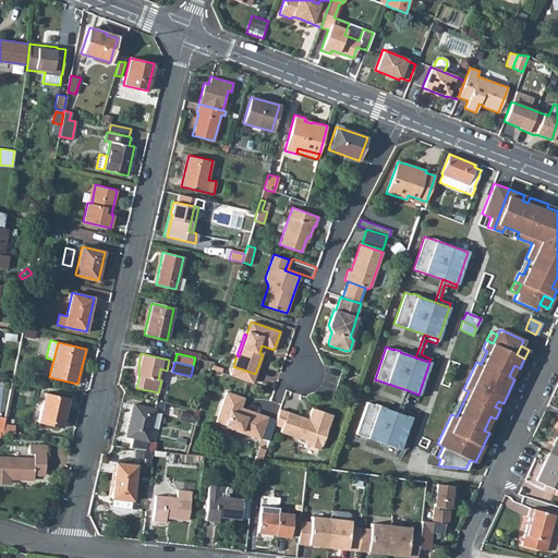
[(419,395),(404,389),(397,412),(411,417),(412,413),(401,410),(407,395),(417,398),(419,395)]
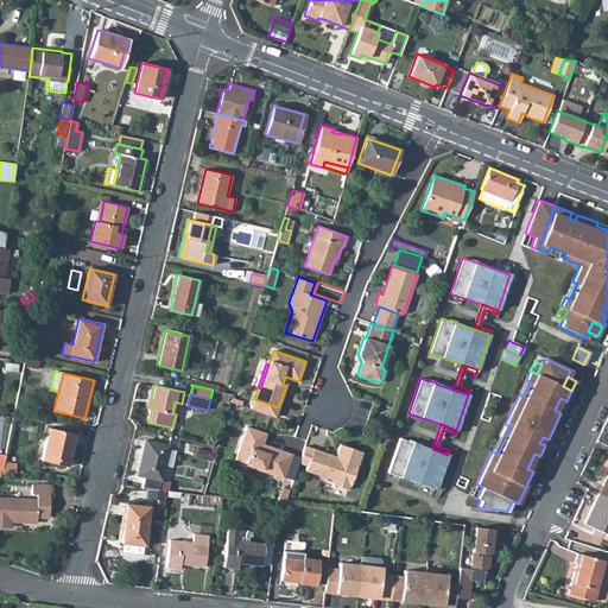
[(511,426),(505,424),(500,435),(505,438),(511,426)]
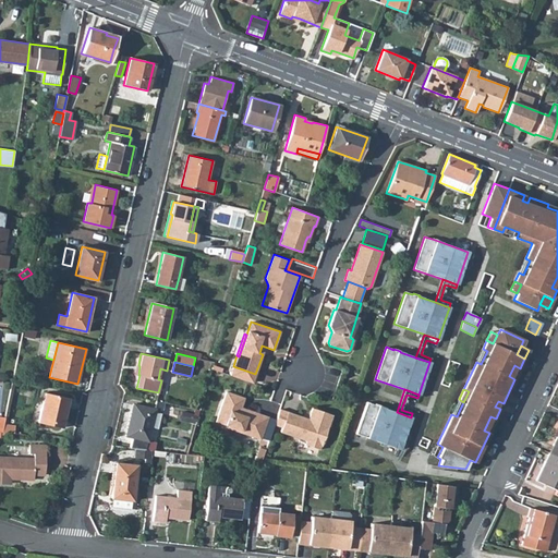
[(268,416),(241,408),(244,398),(226,391),(216,422),(228,426),(239,429),(238,432),(261,439),(268,416)]
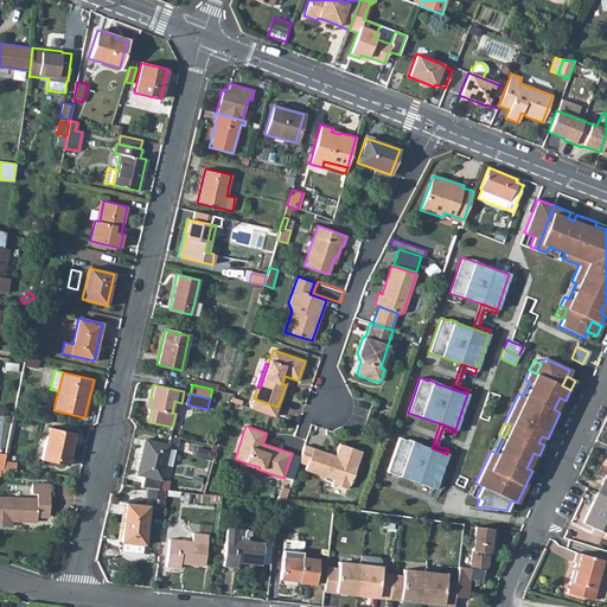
[(68,465),(75,433),(49,427),(42,459),(68,465)]
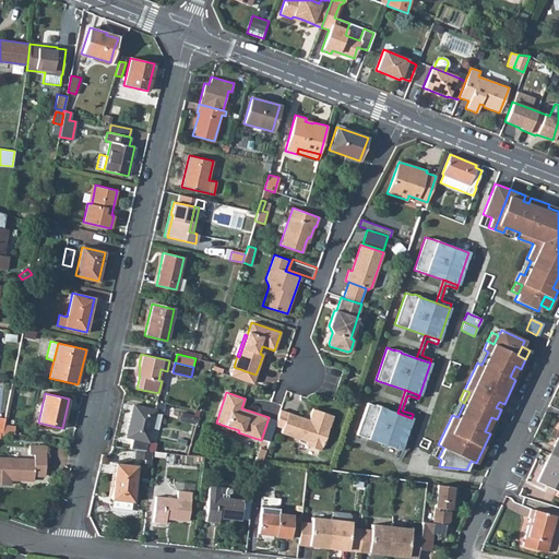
[(133,438),(131,449),(135,449),(152,451),(154,442),(149,441),(152,428),(157,429),(163,403),(156,402),(154,409),(133,404),(126,436),(133,438)]
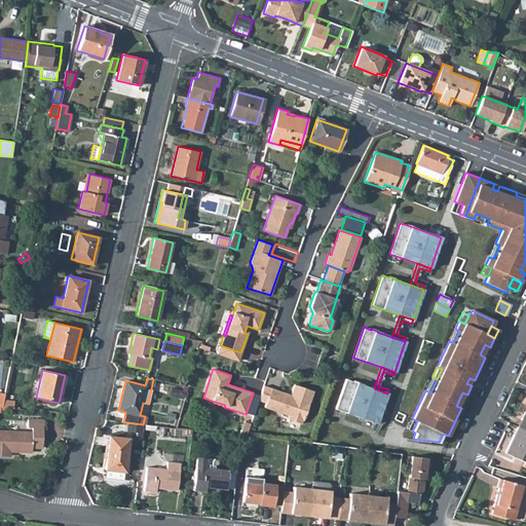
[(352,381),(345,379),(335,409),(376,423),(387,393),(374,388),(359,383),(352,380),(352,381)]
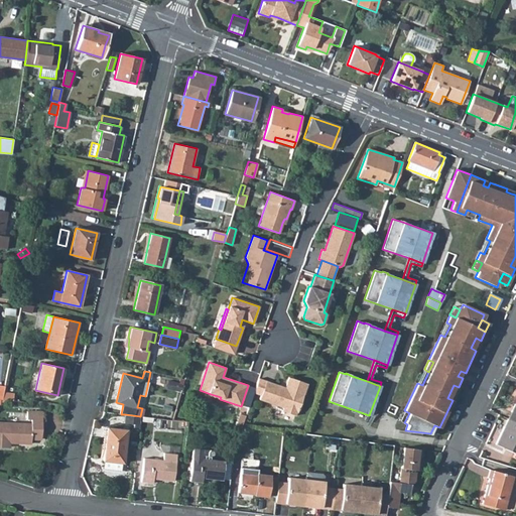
[(282,386),(265,381),(261,395),(259,399),(283,407),(282,411),(295,415),(296,412),(297,412),(307,383),(288,377),(285,387),(284,390),(281,389),(282,386)]
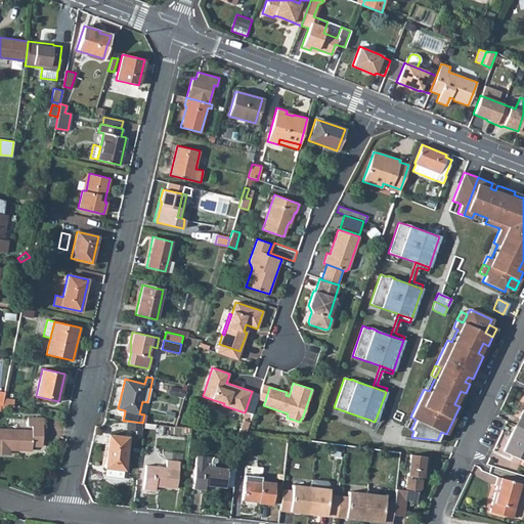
[(265,401),(269,387),(262,384),(257,398),(265,401)]
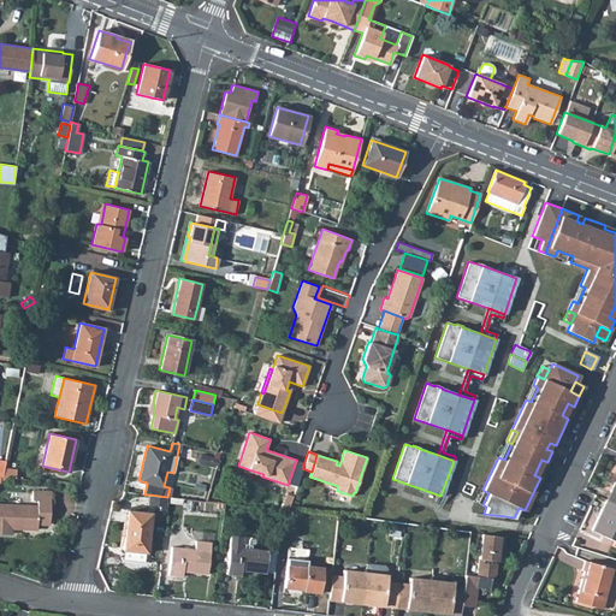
[(215,452),(214,457),(200,454),(199,463),(217,467),(220,454),(215,452)]
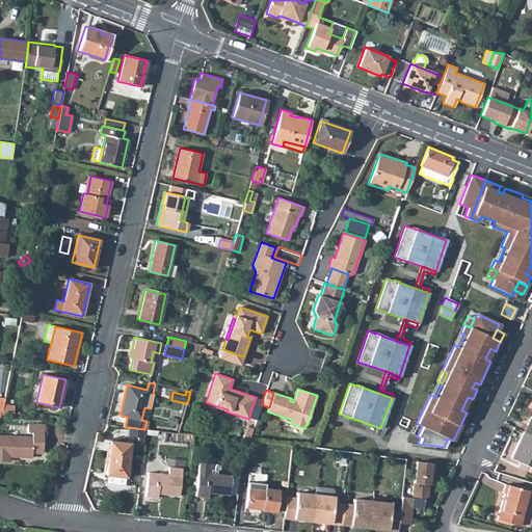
[(14,413),(15,405),(3,404),(2,411),(14,413)]
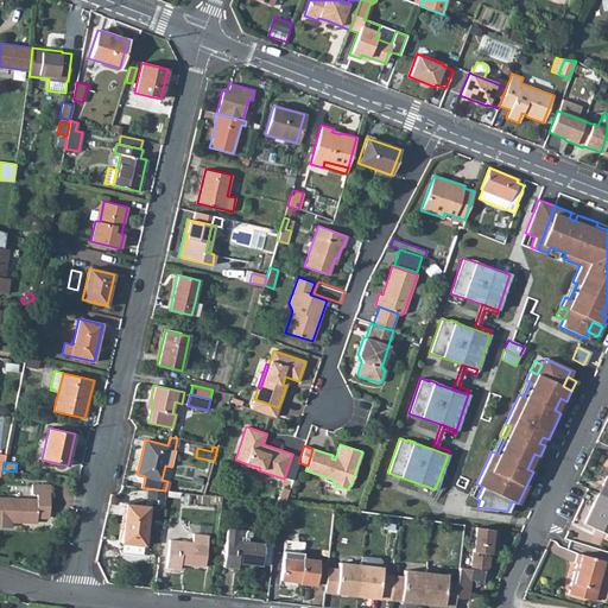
[(37,500),(0,498),(0,526),(7,527),(7,521),(37,523),(37,517),(49,517),(50,485),(32,485),(32,494),(37,494),(37,500)]
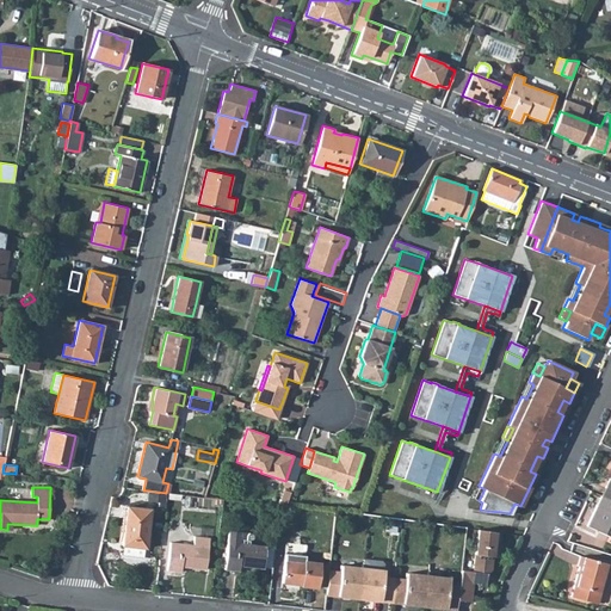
[(166,503),(166,493),(148,491),(147,500),(166,503)]
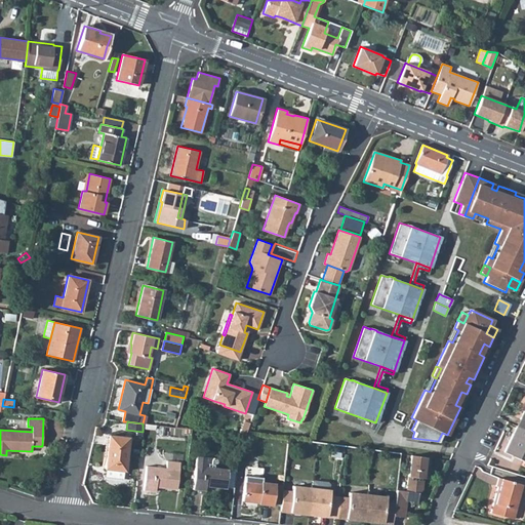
[(240,434),(246,434),(249,423),(244,422),(240,434)]
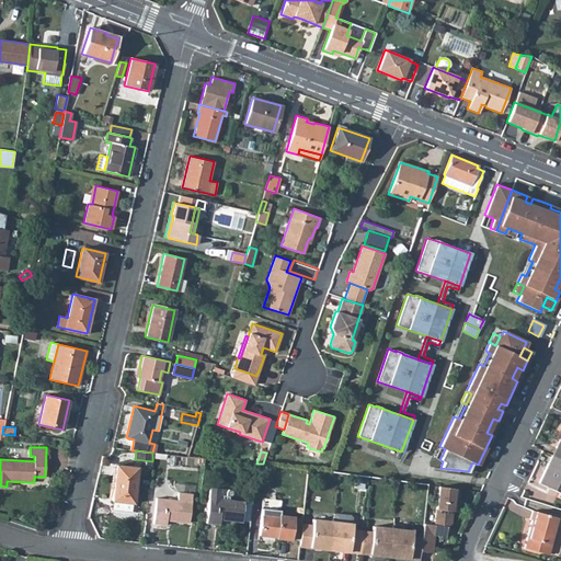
[(560,459),(552,456),(539,482),(559,492),(557,496),(560,499),(560,459)]
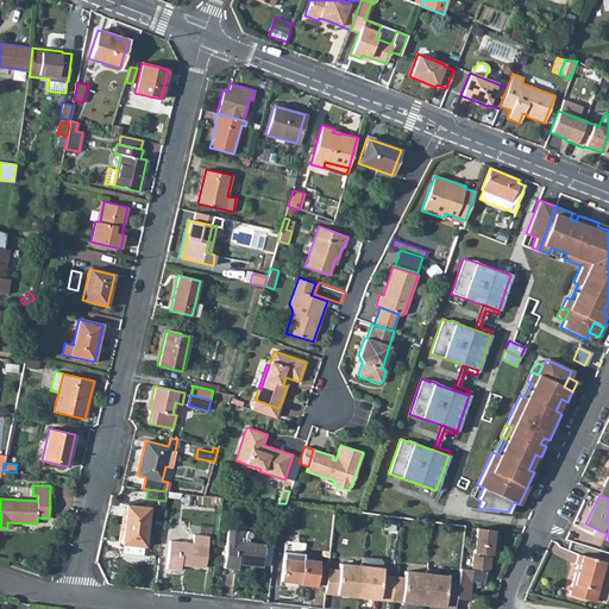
[(145,546),(149,507),(126,504),(121,544),(123,544),(121,553),(143,556),(144,546),(145,546)]
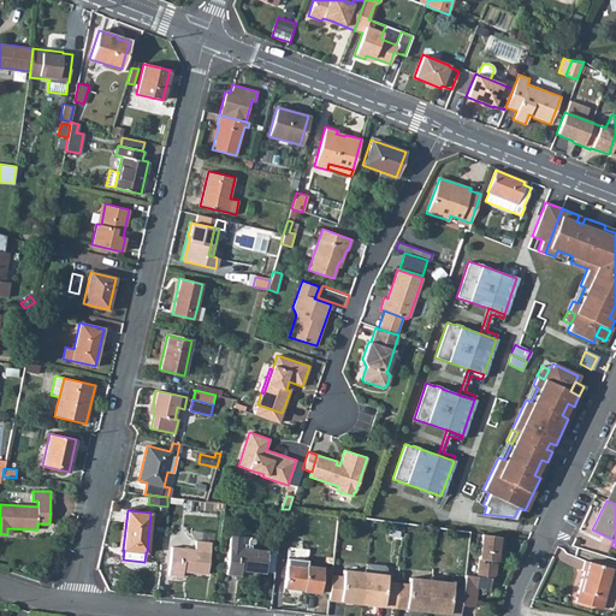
[(463,591),(461,605),(474,606),(477,587),(487,588),(489,578),(491,578),(495,575),(496,561),(501,561),(503,537),(481,533),(477,575),(465,574),(463,591)]
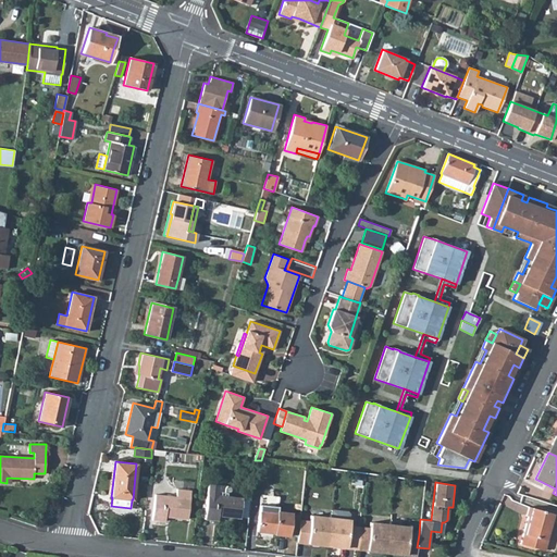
[(242,497),(224,495),(224,492),(227,492),(229,492),(230,491),(231,490),(230,487),(230,486),(229,485),(226,485),(225,485),(224,487),(224,489),(218,487),(219,484),(208,483),(205,518),(218,519),(218,515),(239,518),(242,497)]
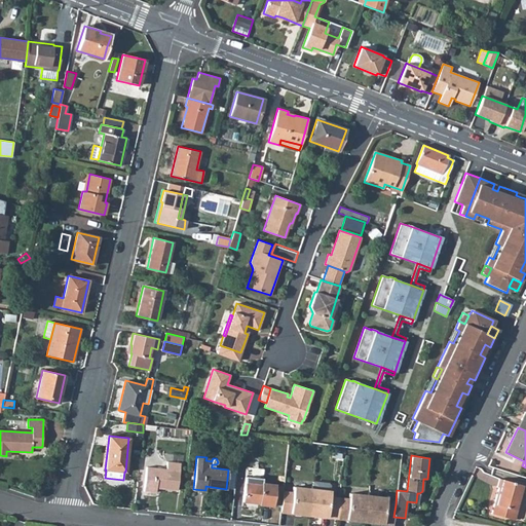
[(155,492),(156,488),(177,490),(180,463),(167,461),(166,470),(146,466),(144,491),(155,492)]
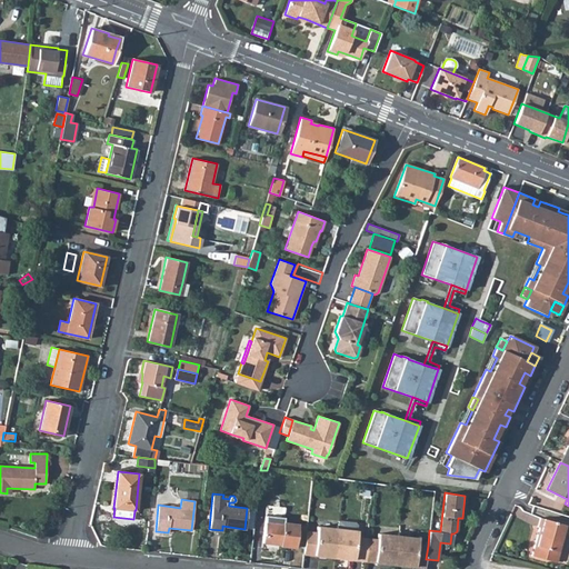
[(298,526),(298,525),(283,522),(283,518),(285,507),(267,505),(266,515),(262,547),(280,550),(281,546),(296,548),(296,543),(298,526)]
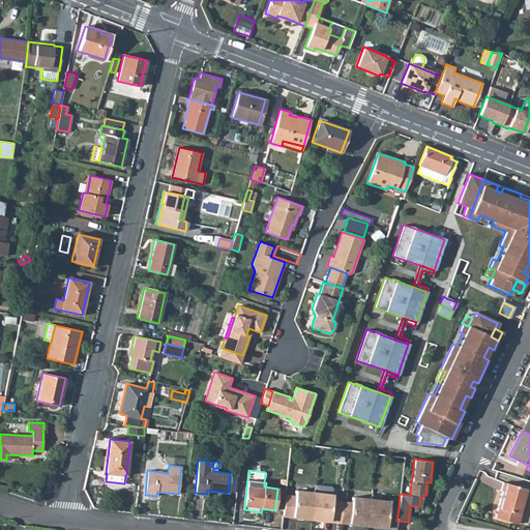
[(501,491),(502,491),(495,518),(518,524),(525,498),(529,498),(529,489),(528,489),(503,481),(501,491)]
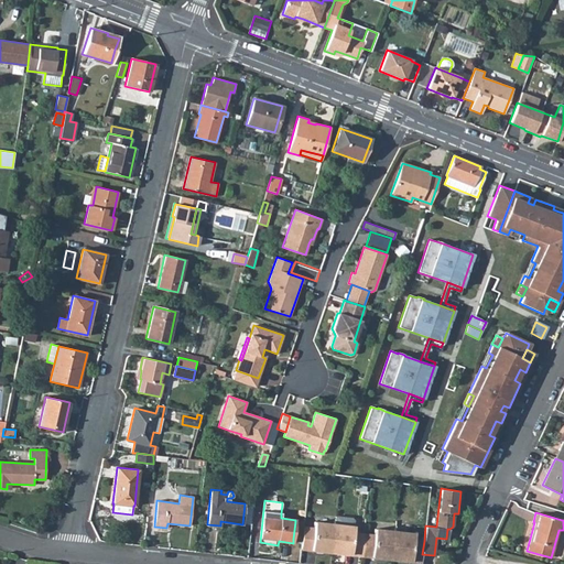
[(335,516),(334,524),(353,527),(354,520),(351,518),(335,516)]
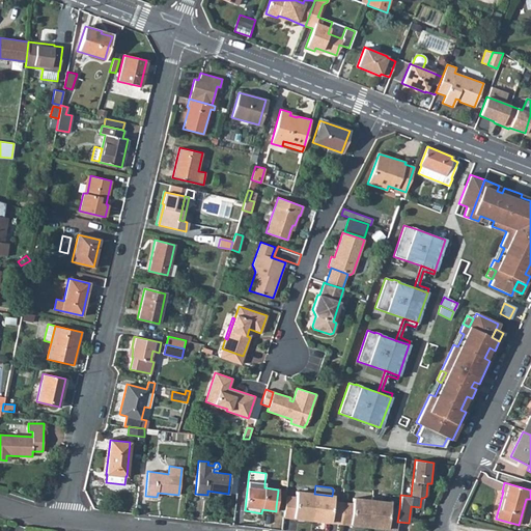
[(276,507),(284,508),(285,492),(278,491),(276,507)]
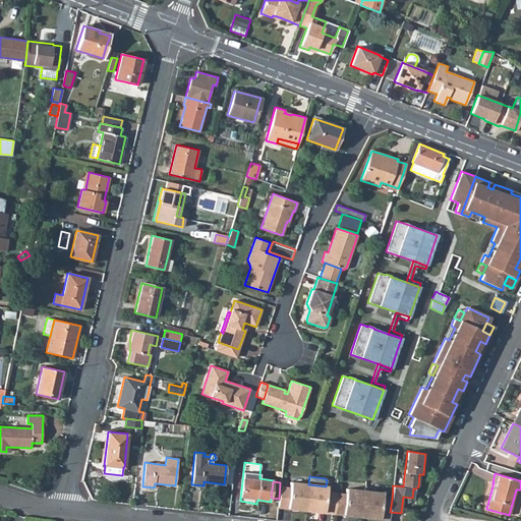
[(280,486),(278,507),(288,508),(288,506),(294,507),(296,509),(299,507),(306,508),(308,484),(290,482),(290,487),(280,486)]
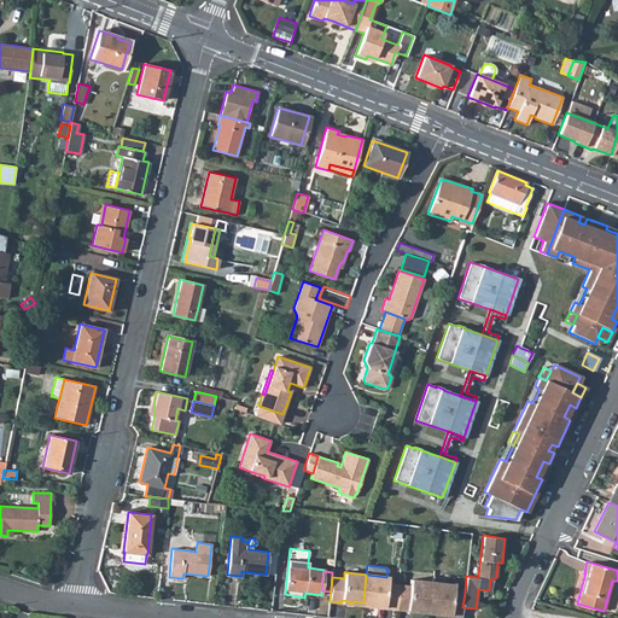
[(366,575),(363,602),(371,604),(374,606),(377,604),(384,605),(384,607),(396,608),(398,586),(388,584),(389,577),(386,577),(366,575)]
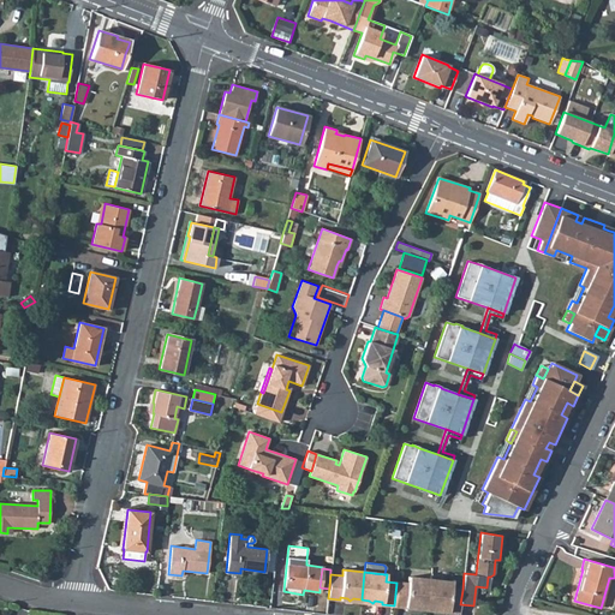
[(396,583),(394,605),(406,608),(406,604),(413,605),(416,609),(419,605),(428,607),(430,579),(408,577),(407,584),(396,583)]
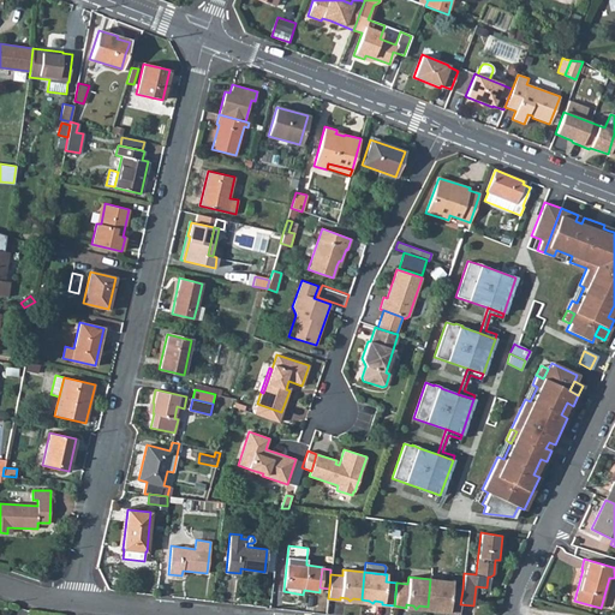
[(430,579),(428,607),(435,608),(437,611),(441,608),(448,609),(448,611),(460,614),(460,604),(463,590),(452,589),(452,581),(430,579)]
